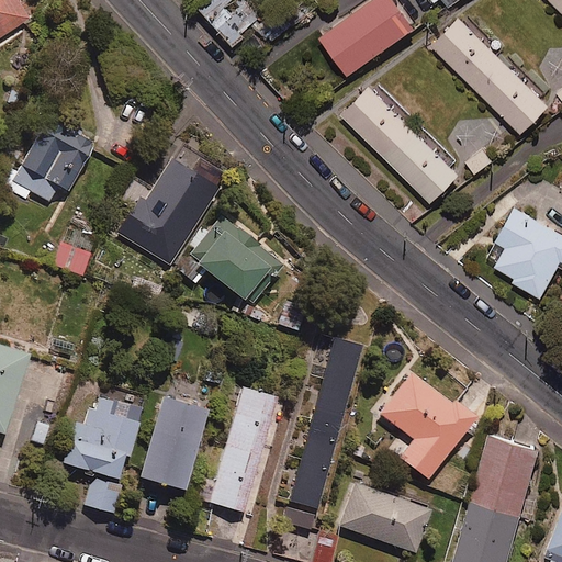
[(0,0),(0,37),(31,19),(18,0),(0,0)]
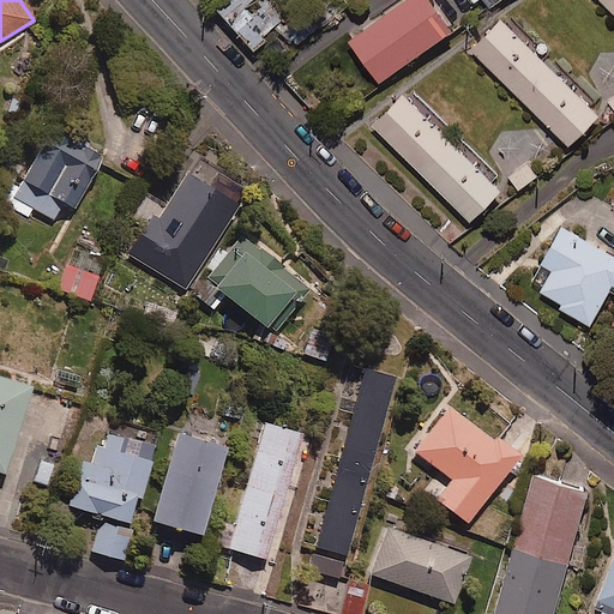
[(284,17),(269,0),(224,0),(218,6),(254,44),(284,17)]
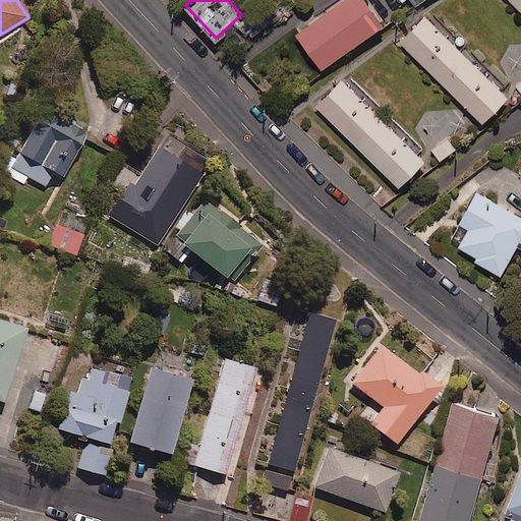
[(388,22),(371,0),(341,0),(297,32),(324,68),(388,22)]
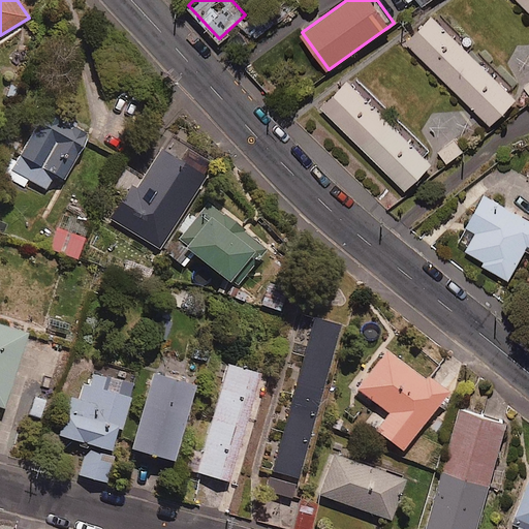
[(528,0),(517,0),(528,11),(528,0)]
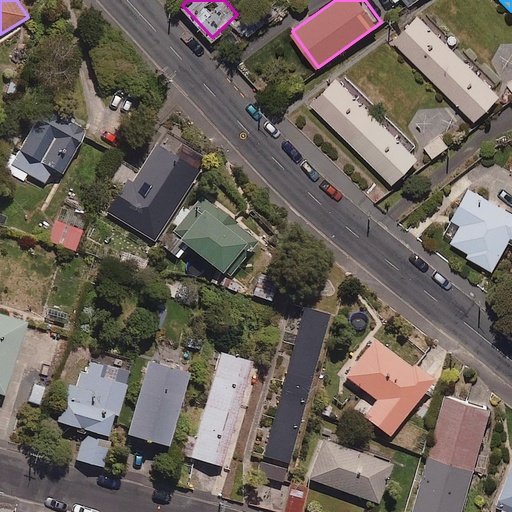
[(497,96),(417,16),(392,41),(473,121),(497,96)]
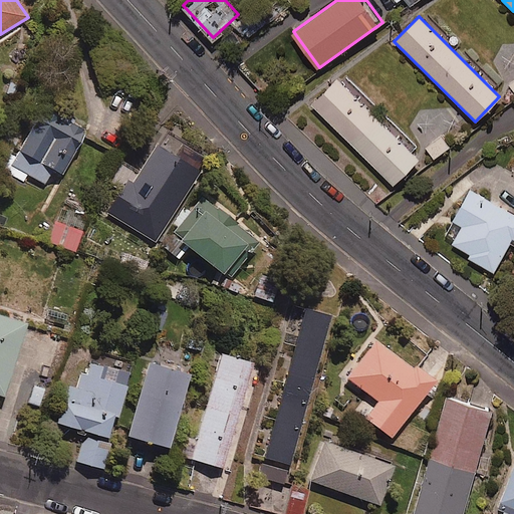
[(416,145),(341,72),(310,104),(392,185),(418,159),(410,152),(416,145)]
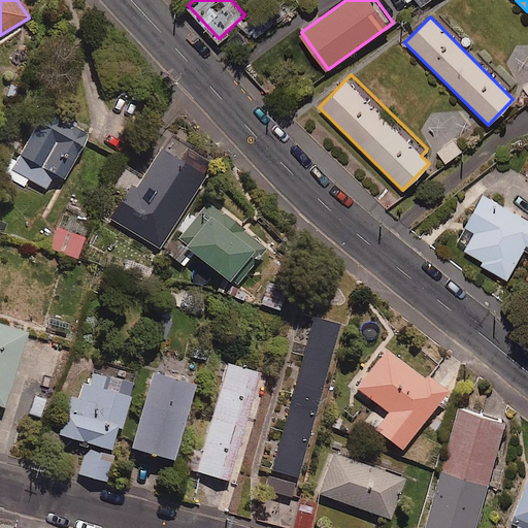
[(91,134),(46,108),(7,175),(24,186),(28,177),(46,189),(55,174),(64,179),(91,134)]
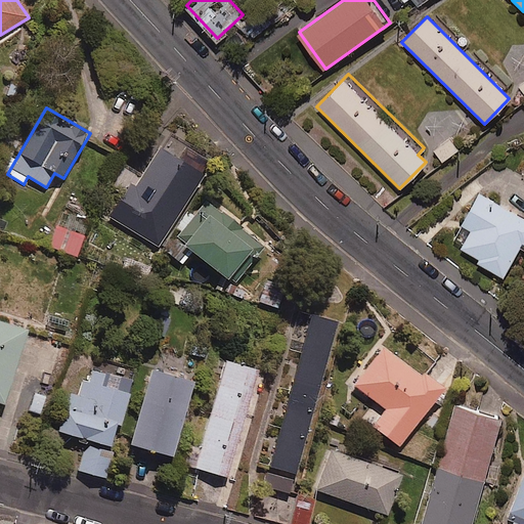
[(213,163),(169,134),(135,186),(130,183),(110,215),(158,247),(213,163)]
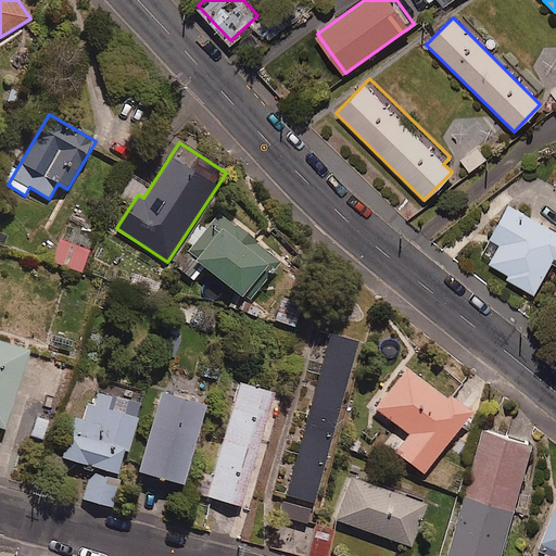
[(474,148),(458,159),(468,173),(483,161),(474,148)]
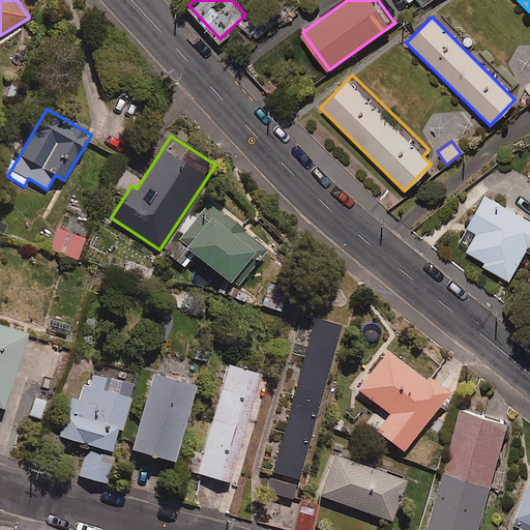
[(529,249),(529,222),(484,196),(466,228),(476,233),(466,252),(484,262),(482,266),(507,280),(525,249),(529,252),(529,249)]
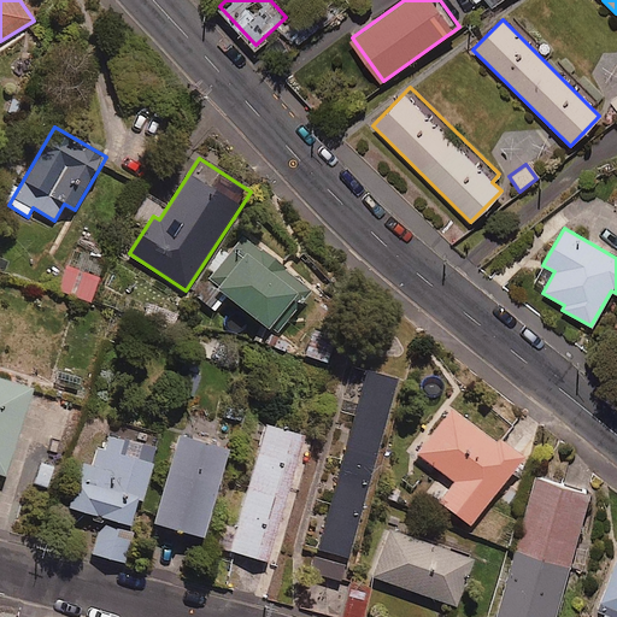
[(312,289),(244,235),(195,295),(215,311),(227,295),(269,329),(293,299),(300,304),(312,289)]
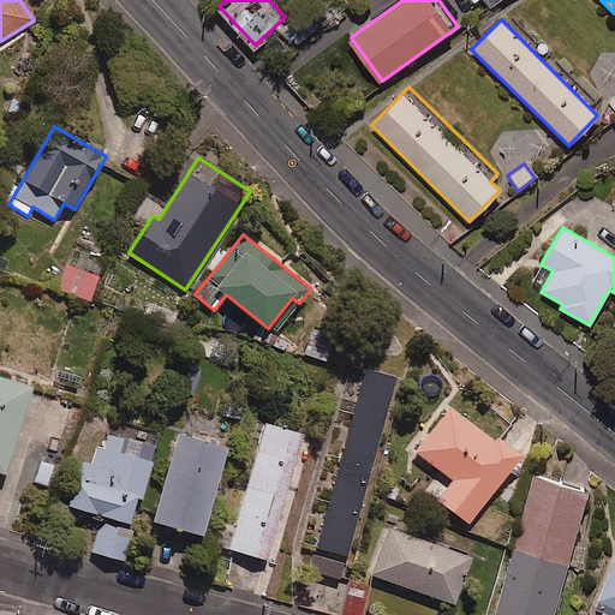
[(78,242),(57,288),(88,303),(109,257),(78,242)]
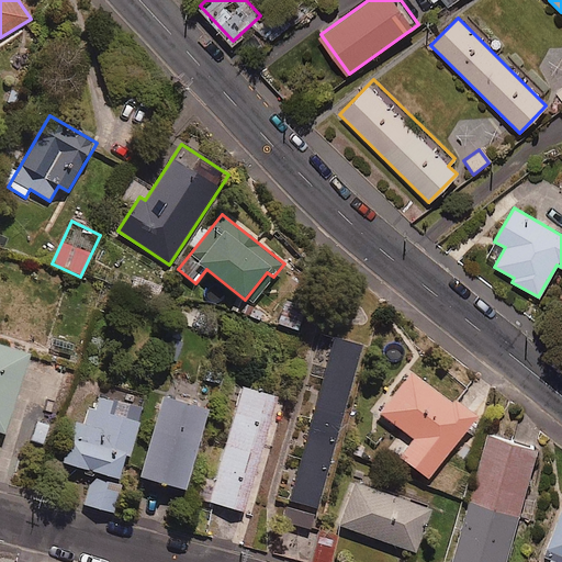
[(306,308),(278,298),(269,319),(298,330),(306,308)]
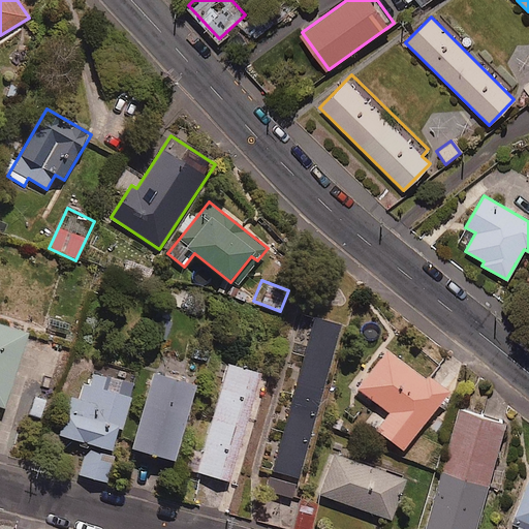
[(342,324),(316,317),(274,472),(300,479),(342,324)]
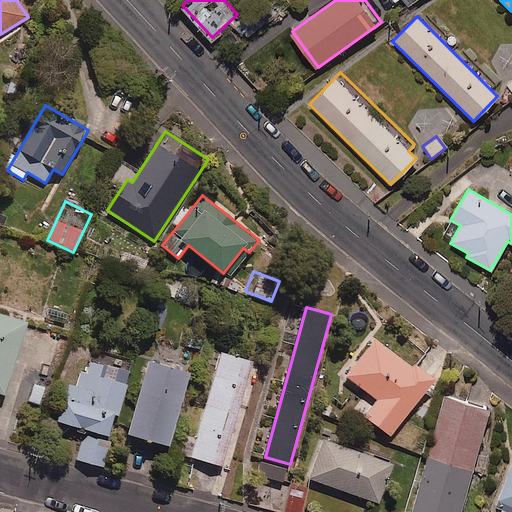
[(28,323),(0,313),(0,393),(4,395),(28,323)]
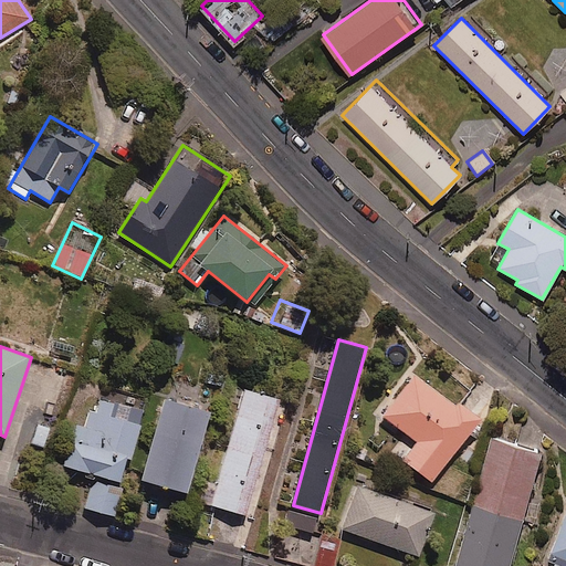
[(451,405),(413,374),(380,416),(417,444),(406,459),(432,481),(481,420),(456,399),(451,405)]
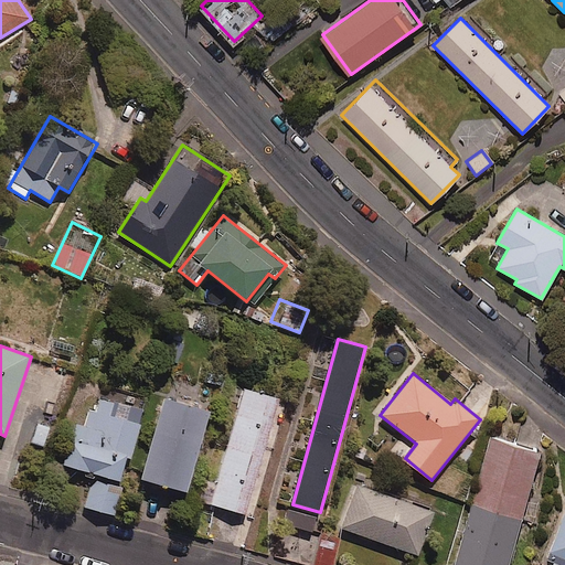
[(147,401),(96,387),(85,425),(78,423),(66,467),(121,481),(127,457),(131,458),(147,401)]
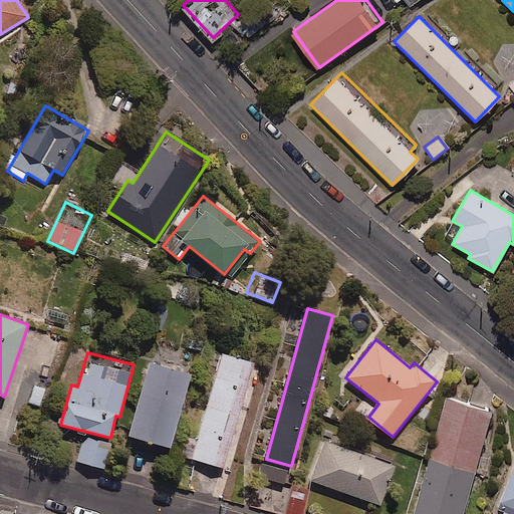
[(255,362),(223,353),(192,459),(224,468),(255,362)]
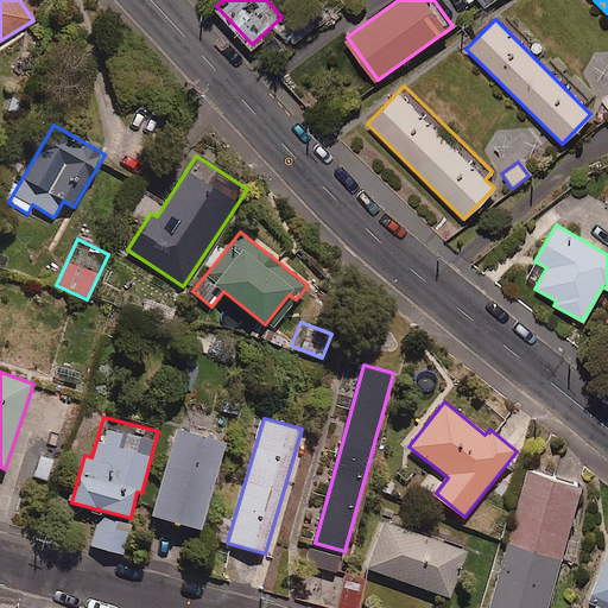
[(226,444),(177,430),(152,517),(201,530),(226,444)]
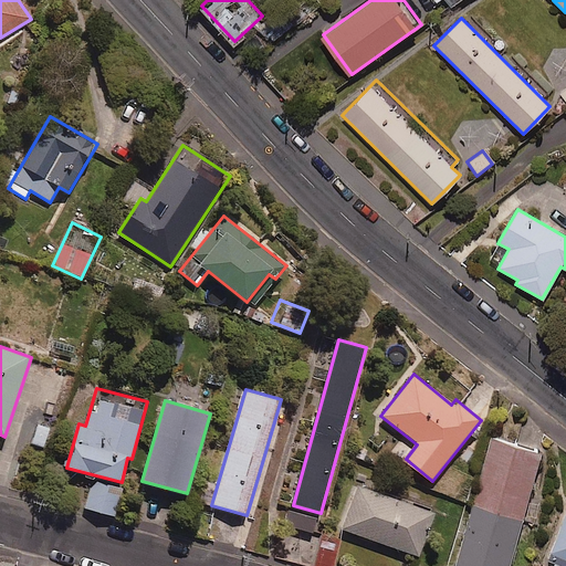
[(512,565),(547,451),(494,436),(456,565),(512,565)]
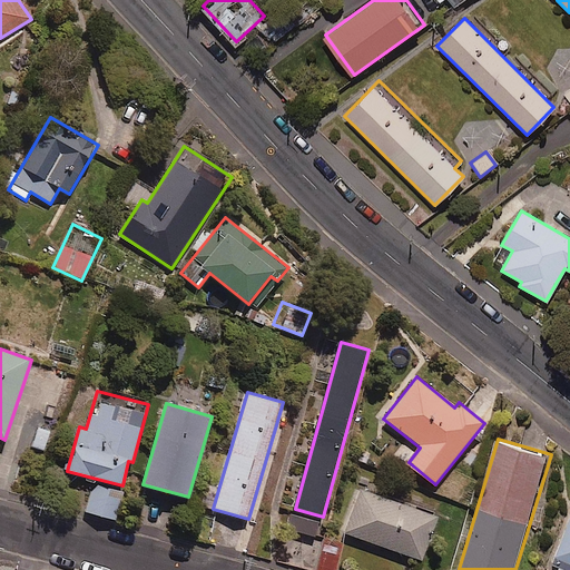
[(124,493),(92,484),(85,512),(116,520),(124,493)]
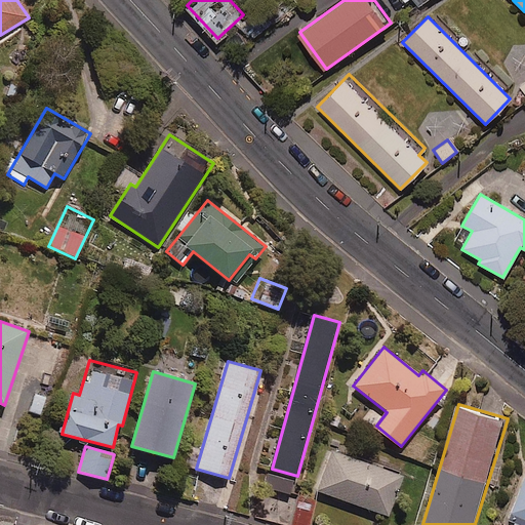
[(403,476),(333,450),(319,491),(389,516),(403,476)]
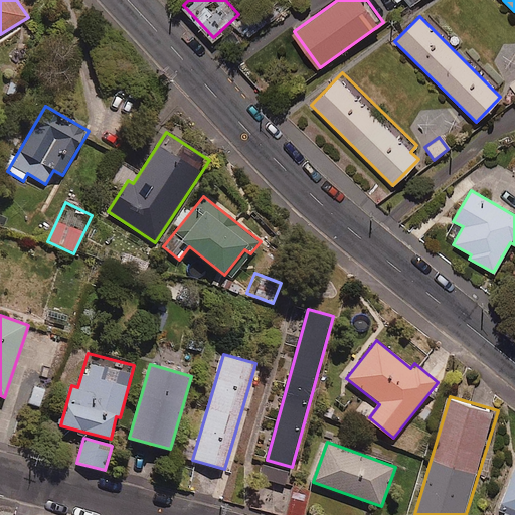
[(288,473),(266,468),(263,480),(285,485),(288,473)]
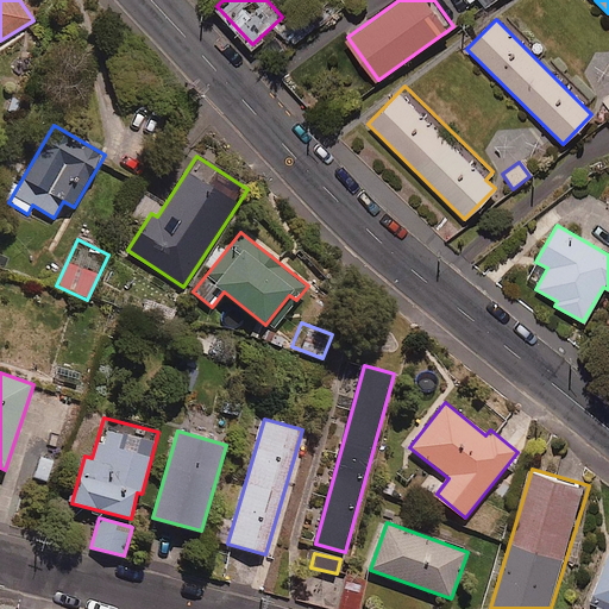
[(608,608),(608,557),(592,597),(608,603),(606,608),(608,608)]
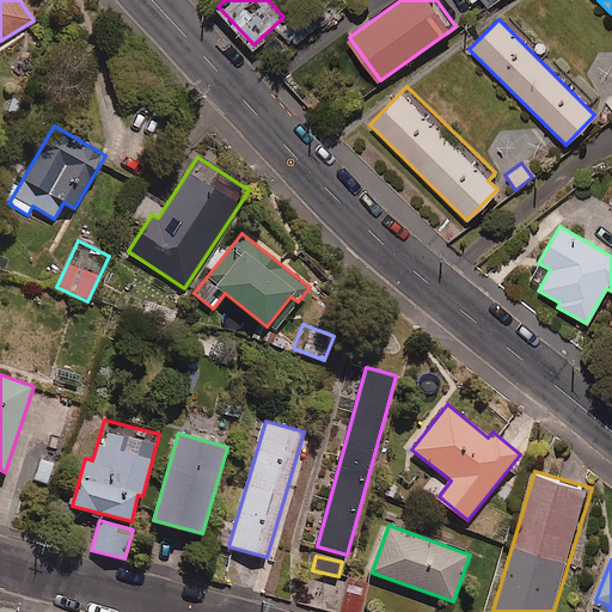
[(360,611),(371,580),(350,574),(338,611),(360,611)]
